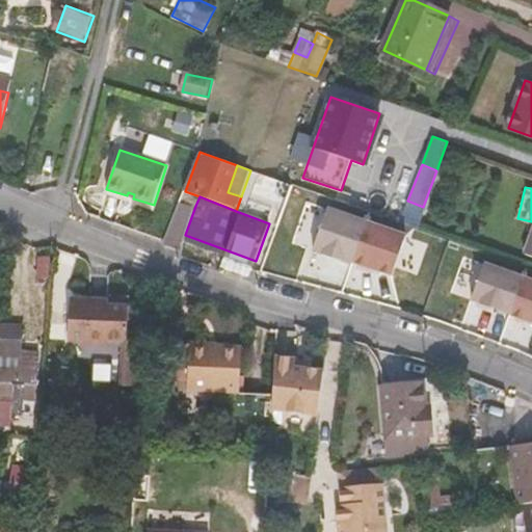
[(181,246),(182,243),(185,235),(195,206),(181,201),(176,213),(166,241),(181,246)]
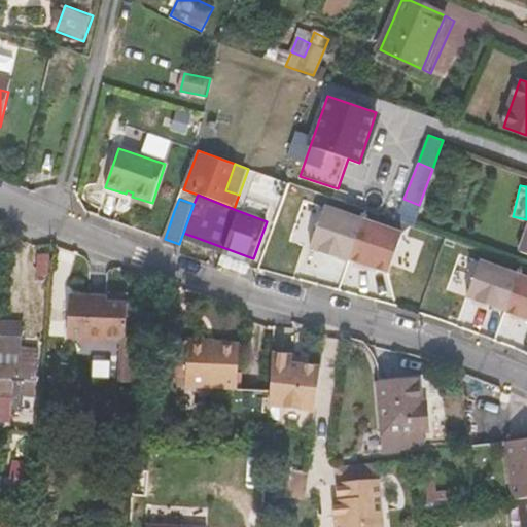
[(423,207),(419,205),(403,199),(395,220),(415,227),(423,207)]
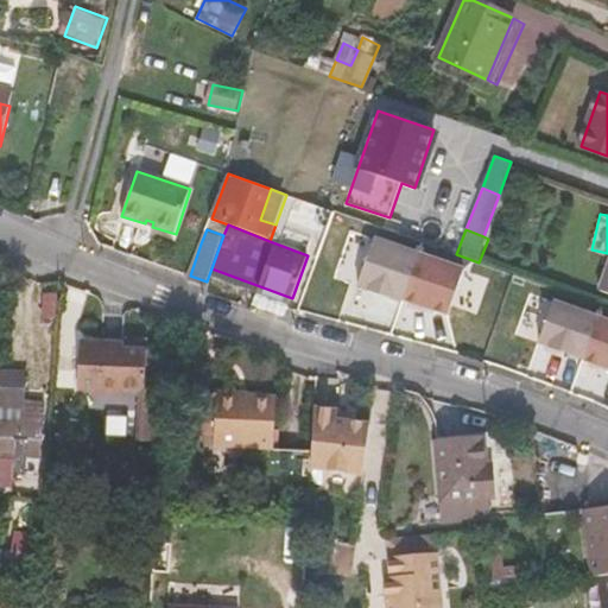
[(403,298),(418,254),(374,239),(356,285),(401,301),(403,298)]
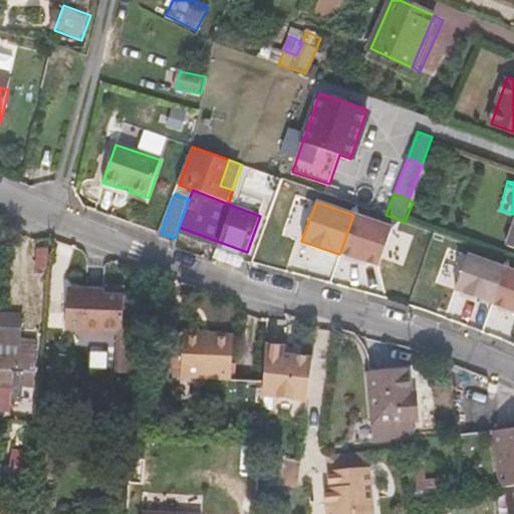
[(392,228),(353,215),(340,252),(378,266),(392,228)]
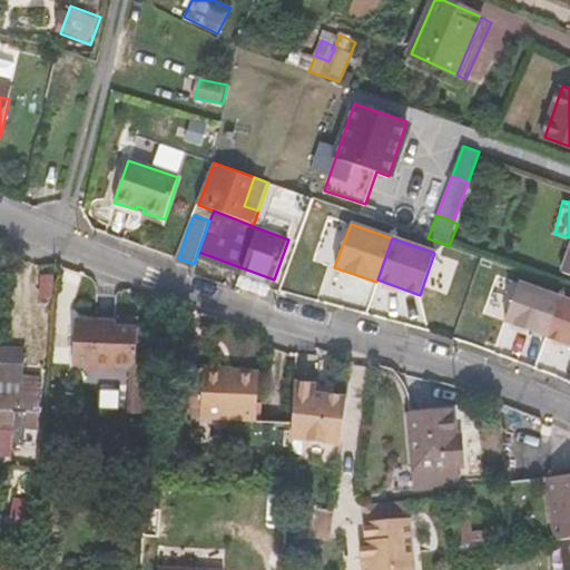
[(560,297),(519,283),(505,321),(547,336),(560,297)]
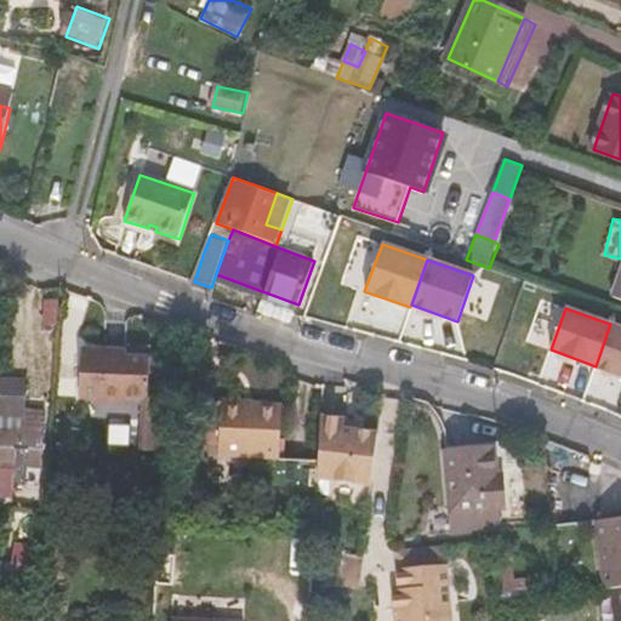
[(620,328),(610,324),(596,366),(620,375),(620,328)]
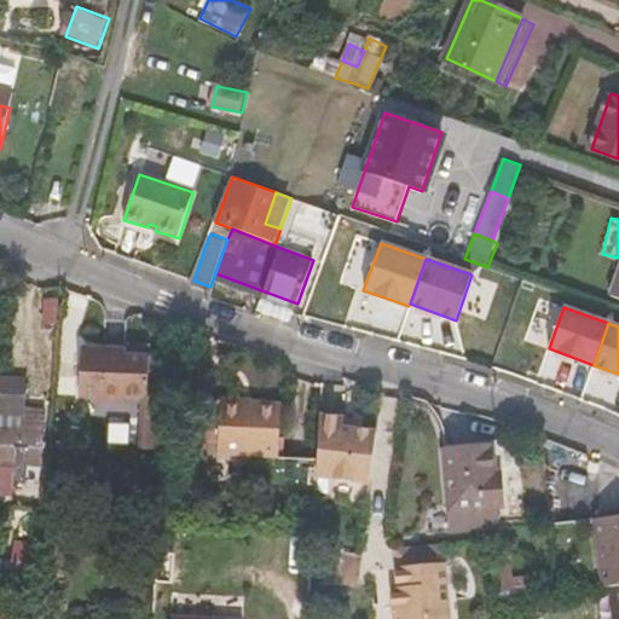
[(125,404),(126,393),(150,394),(152,365),(127,364),(127,351),(86,348),(84,394),(104,395),(104,401),(125,404)]
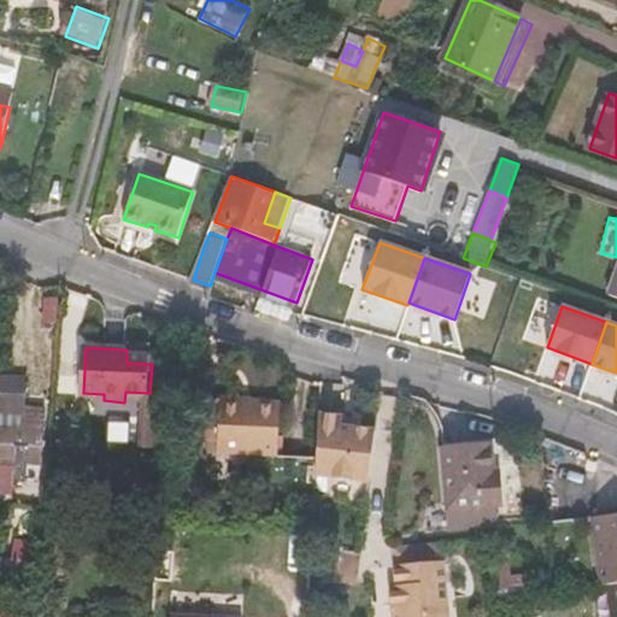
[(0,412),(24,415),(25,382),(0,381),(0,412)]
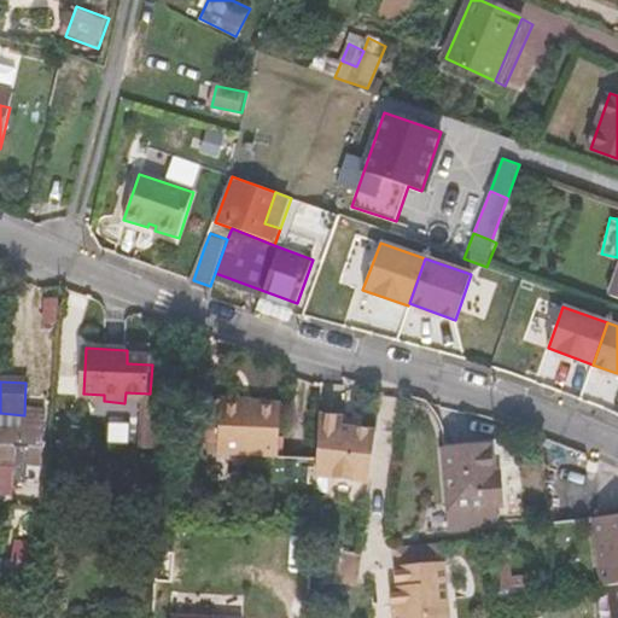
[(269,456),(277,456),(279,404),(219,402),(216,453),(269,456)]
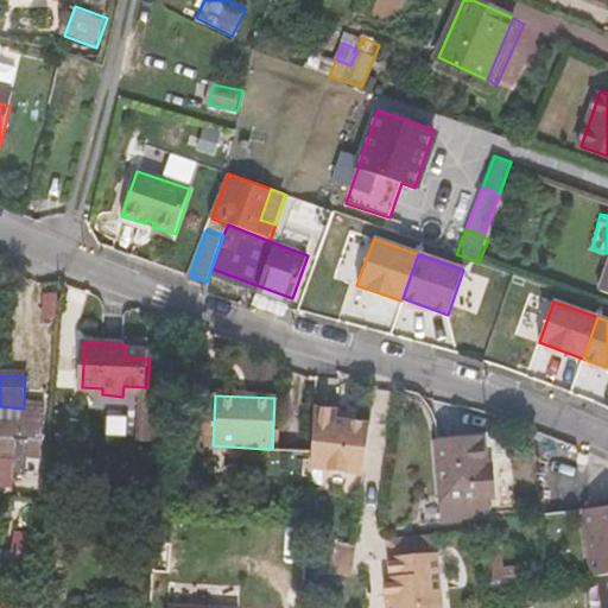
[(335,422),(336,407),(312,405),(310,450),(310,464),(366,467),(371,425),(335,422)]
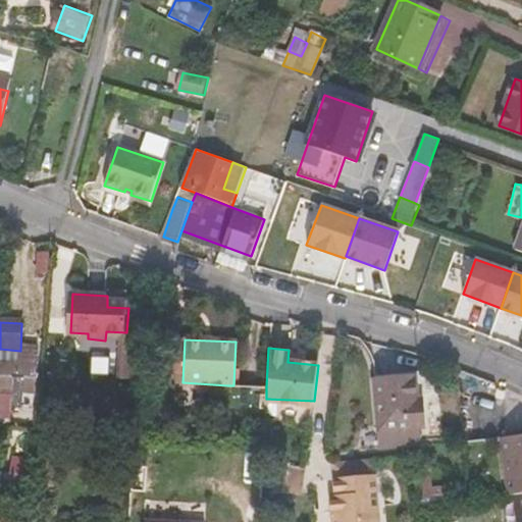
[(0,392),(29,394),(31,364),(0,362),(0,392)]
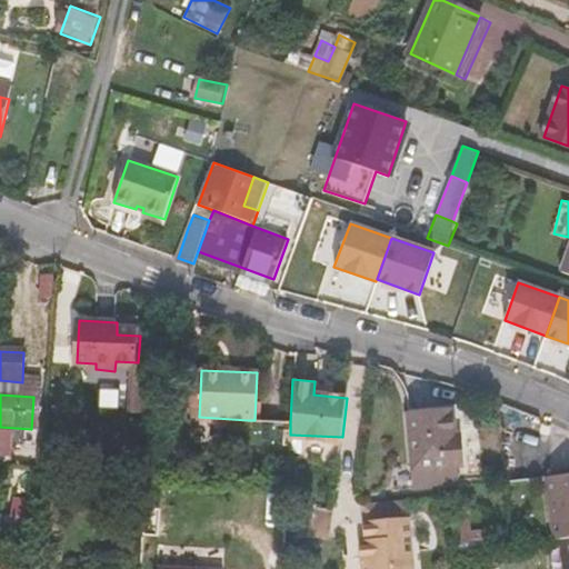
[(461,446),(457,446),(453,412),(410,416),(413,470),(462,467),(461,446)]
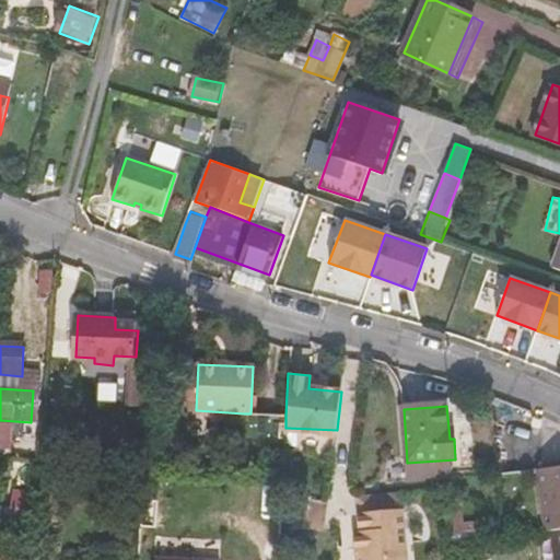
[(251,413),(244,413),(242,443),(284,444),(286,428),(286,415),(251,413)]
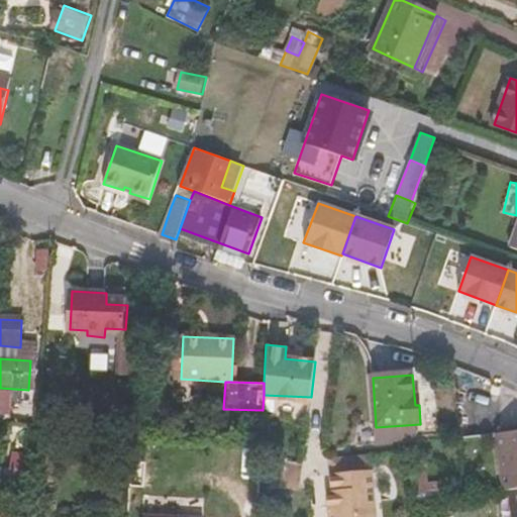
[(516,488),(516,431),(499,434),(504,490),(508,489),(516,488)]
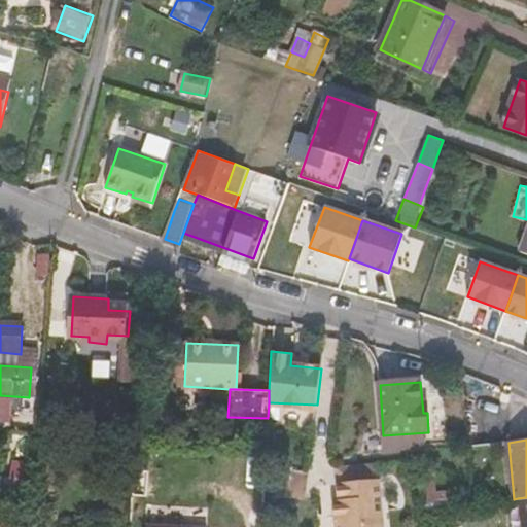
[(280,496),(308,498),(309,470),(282,469),(280,496)]
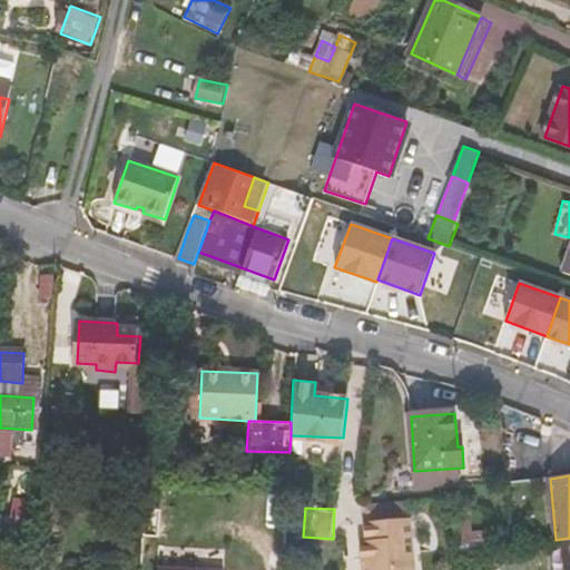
[(369,569),(413,569),(411,520),(366,522),(367,542),(362,542),(363,562),(369,561),(369,569)]
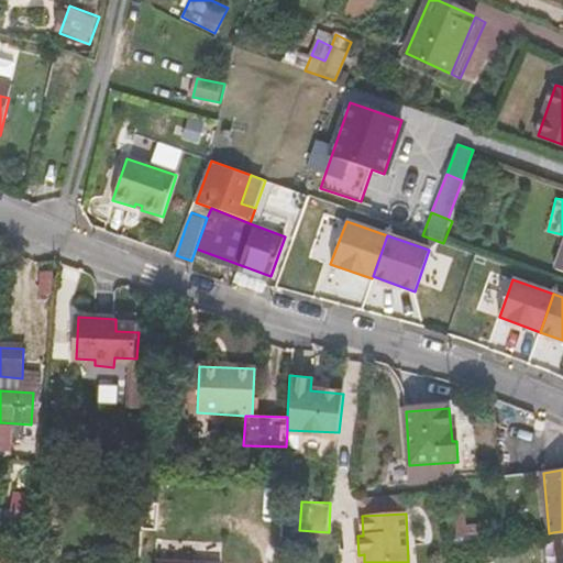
[(556,562),(562,562),(562,531),(553,532),(556,562)]
